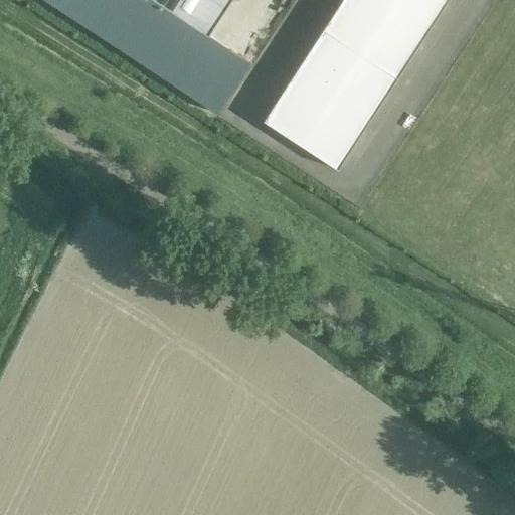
[(42,0),(216,115),(249,64),(207,36),(231,0),(42,0)]
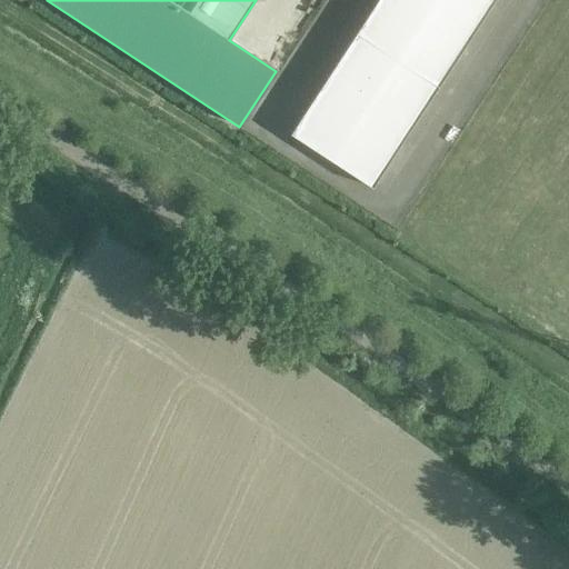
[(392,0),(378,0),(369,13),(410,40),(423,20),(392,0)]
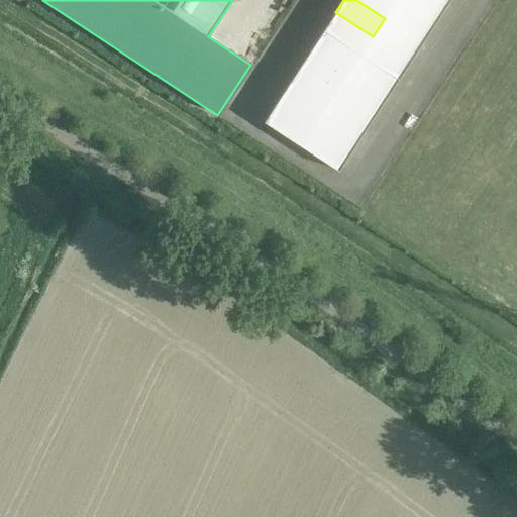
[(396,0),(356,0),(385,18),(397,0),(396,0)]
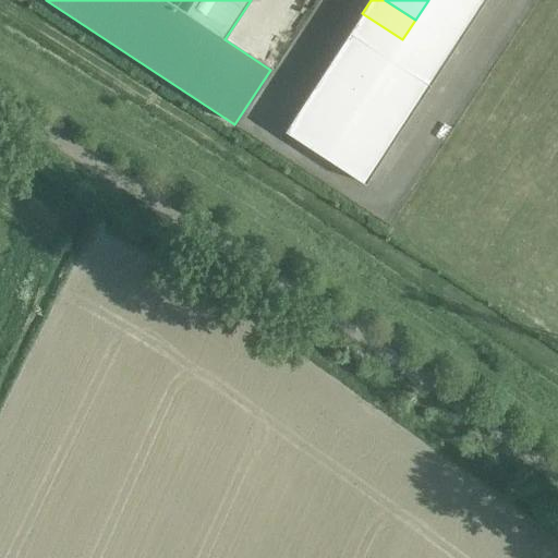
[(428,0),(415,20),(456,46),(469,26),(428,0)]
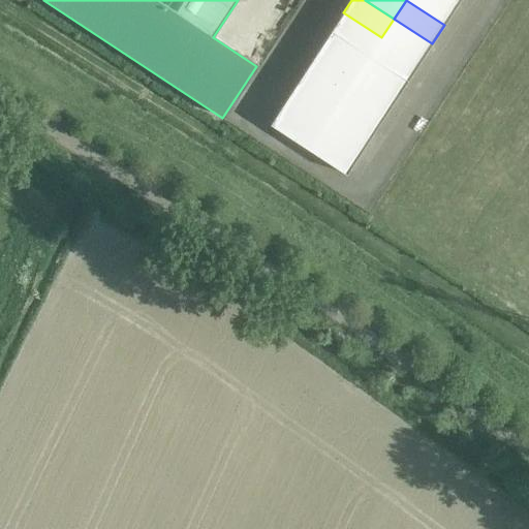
[(446,0),(405,0),(406,0),(444,25),(457,6),(446,0)]
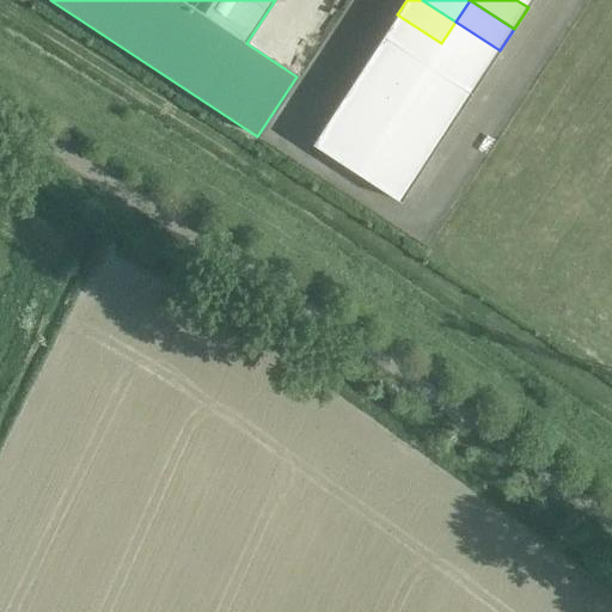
[(397,14),(383,36),(427,65),(441,43),(397,14)]
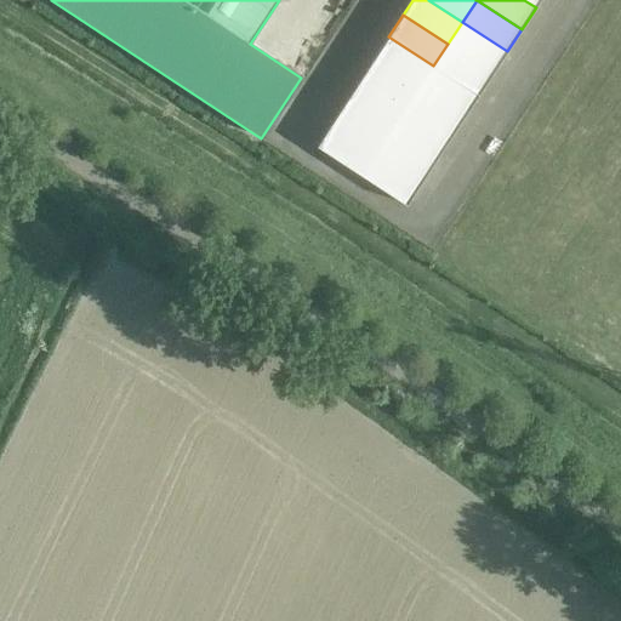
[(462,22),(448,44),(493,74),(507,51),(462,22)]
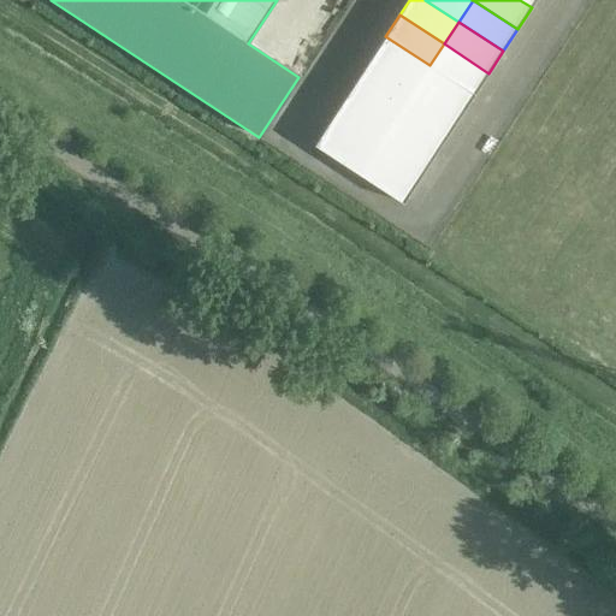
[(385,36),(371,58),(415,88),(430,65),(385,36)]
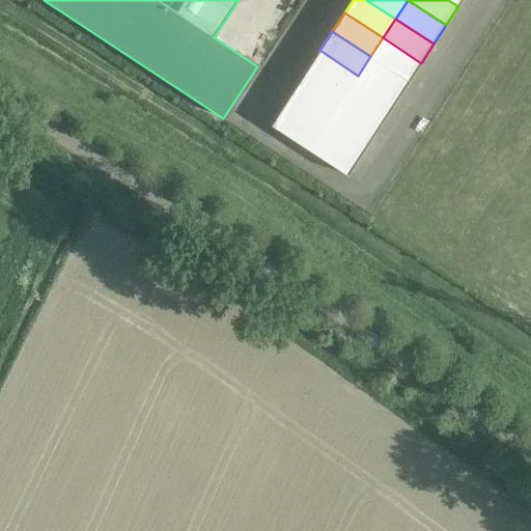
[(383,37),(370,56),(409,82),(421,63),(383,37)]
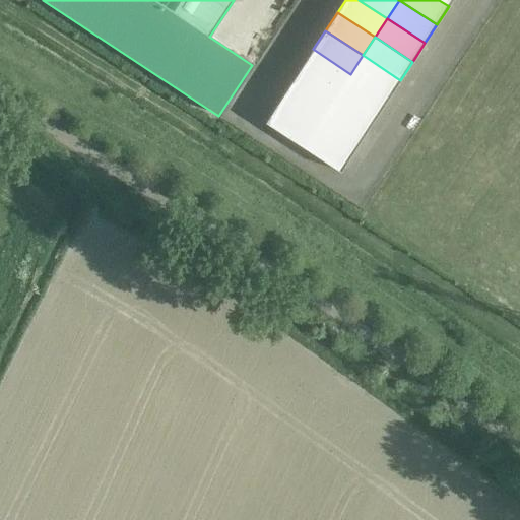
[(313,49),(301,68),(338,92),(350,74),(313,49)]
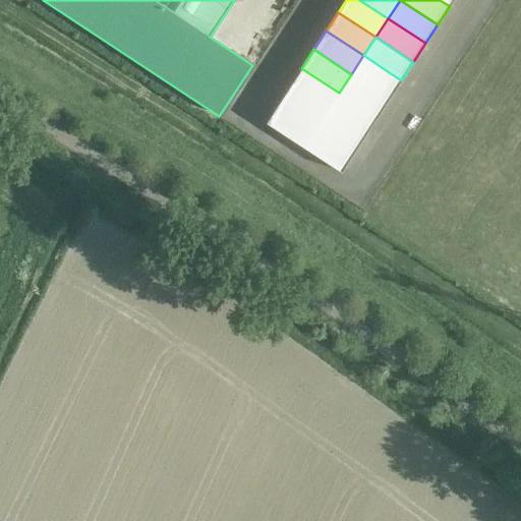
[(363,55),(351,74),(389,99),(401,80),(363,55)]
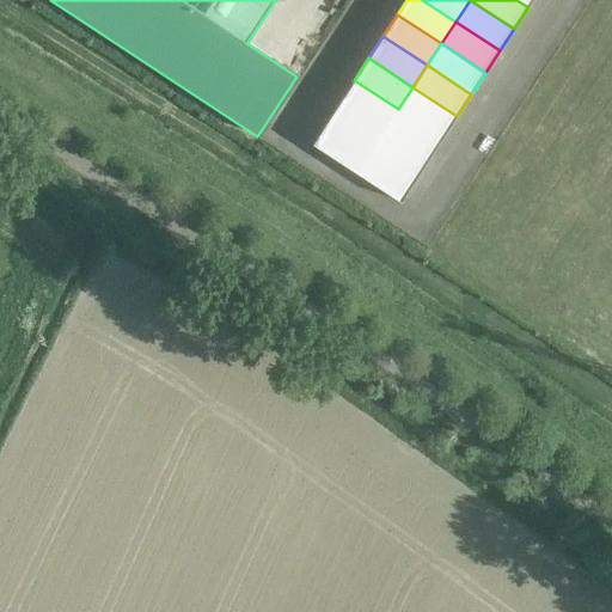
[(354,80),(341,102),(385,130),(398,109),(354,80)]
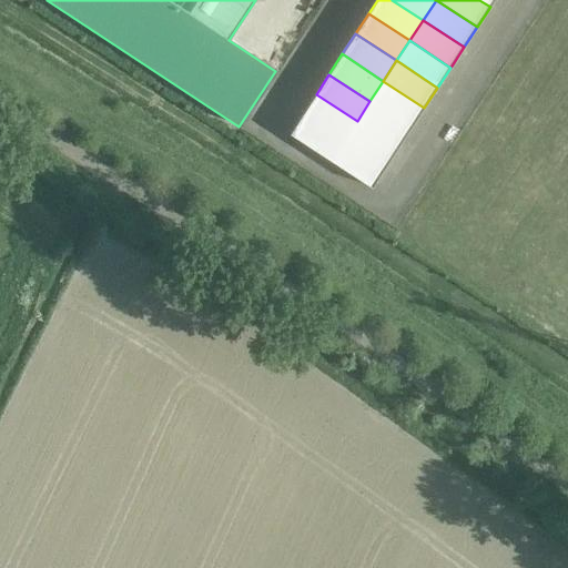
[(383,81),(369,101),(411,128),(424,108),(383,81)]
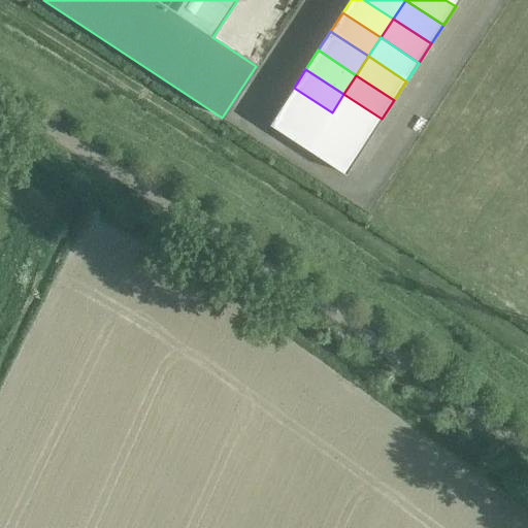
[(294,88),(282,106),(320,131),(332,112),(294,88)]
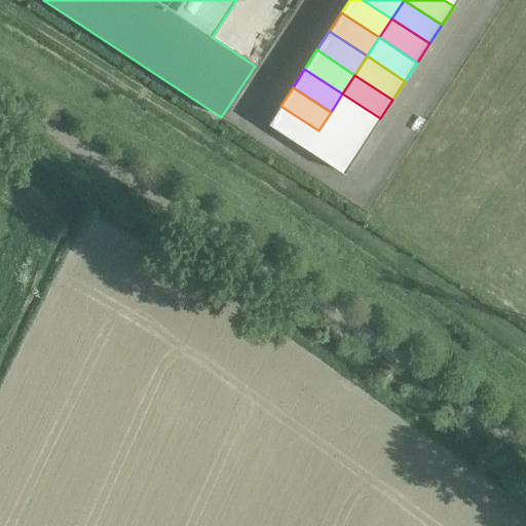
[(342,94),(331,112),(369,137),(380,118),(342,94)]
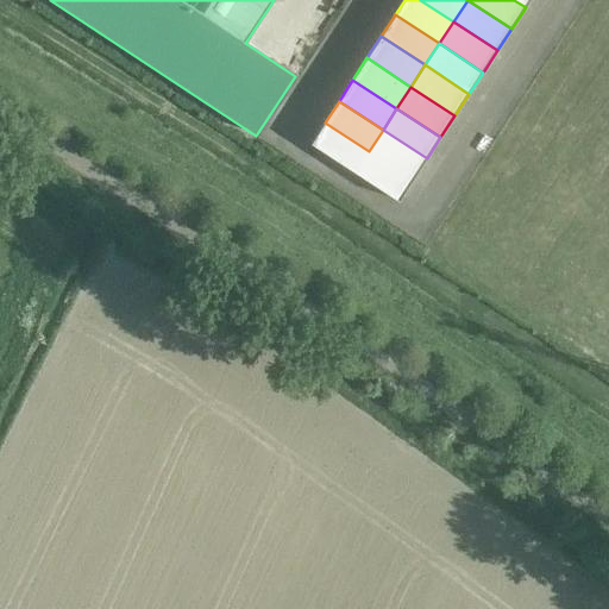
[(325,123),(311,144),(355,173),(369,151),(325,123)]
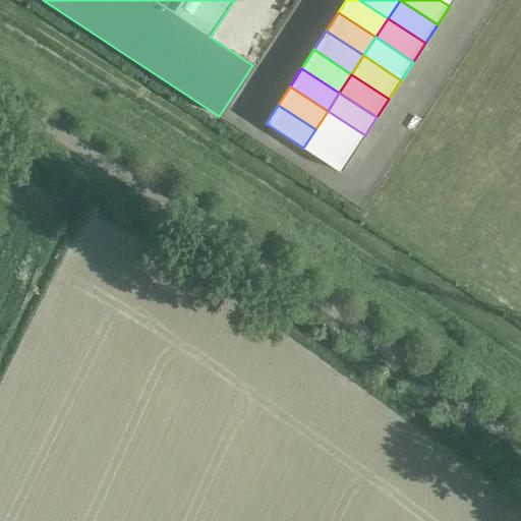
[(328,111),(315,129),(353,154),(365,135),(328,111)]
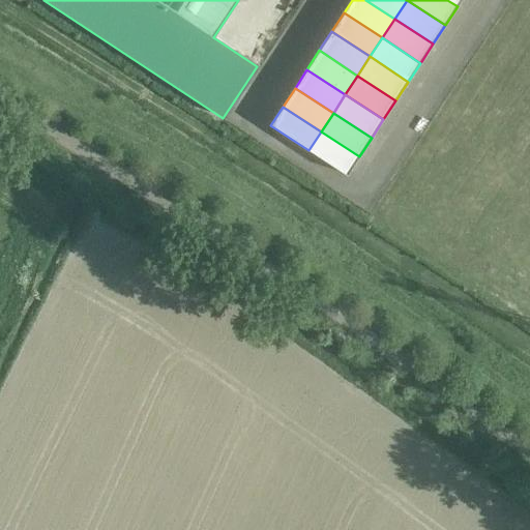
[(321,131),(308,150),(347,176),(359,156),(321,131)]
